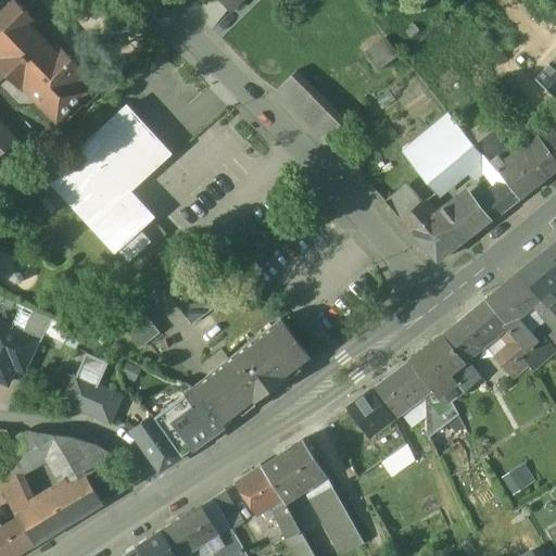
[(0,0),(0,153),(19,137),(0,115),(0,78),(8,73),(24,88),(25,86),(59,119),(89,89),(80,80),(90,71),(60,41),(57,43),(39,25),(41,23),(19,0),(2,0),(2,1),(1,0),(0,0)]
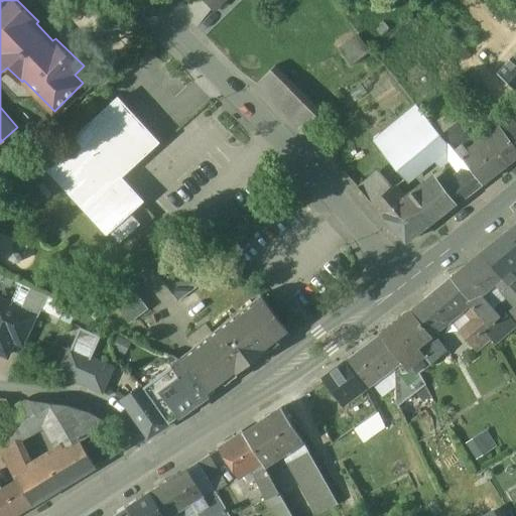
[(206,0),(215,9),(224,0),(206,0)]
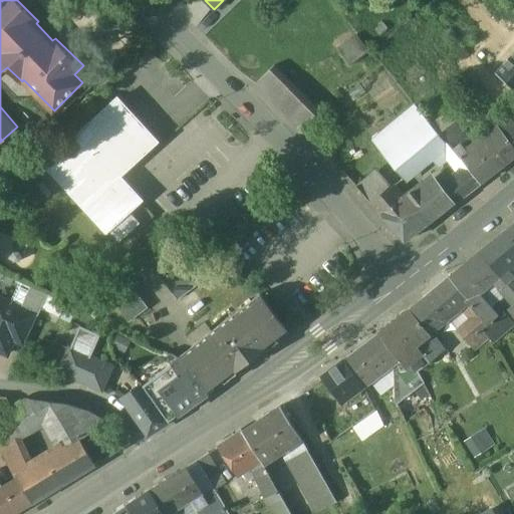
[(513,52),(495,74),(513,90),(513,52)]
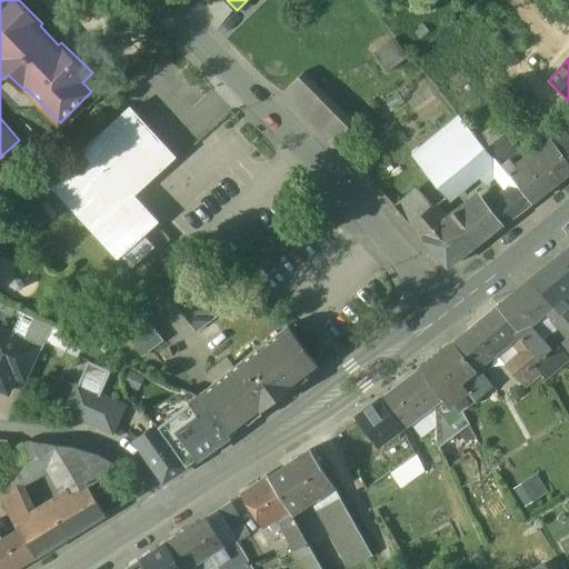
[(355,120),(305,72),(283,92),(335,141),(355,120)]
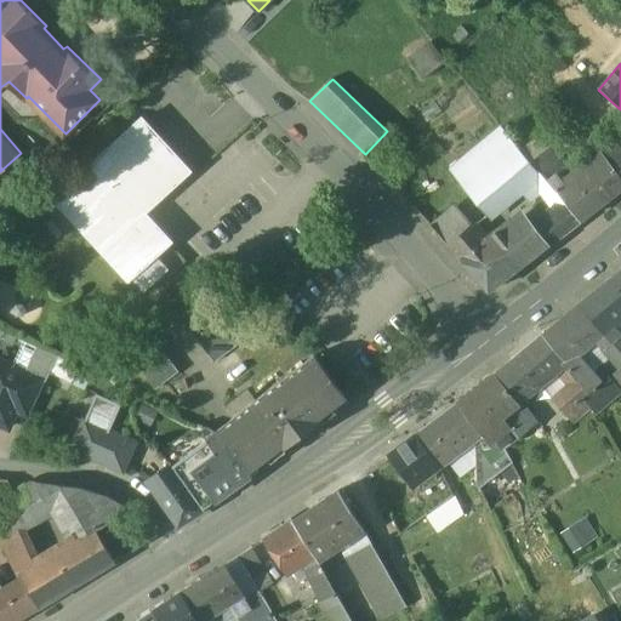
[(620,114),(603,130),(617,146),(620,149),(620,114)]
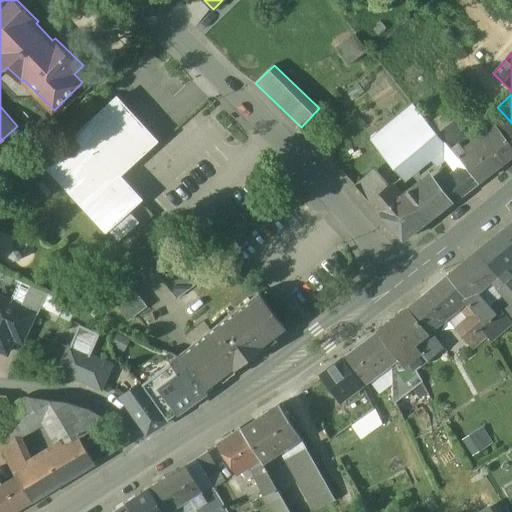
[(113,99),(46,161),(110,230),(141,202),(119,178),(155,145),(113,99)]
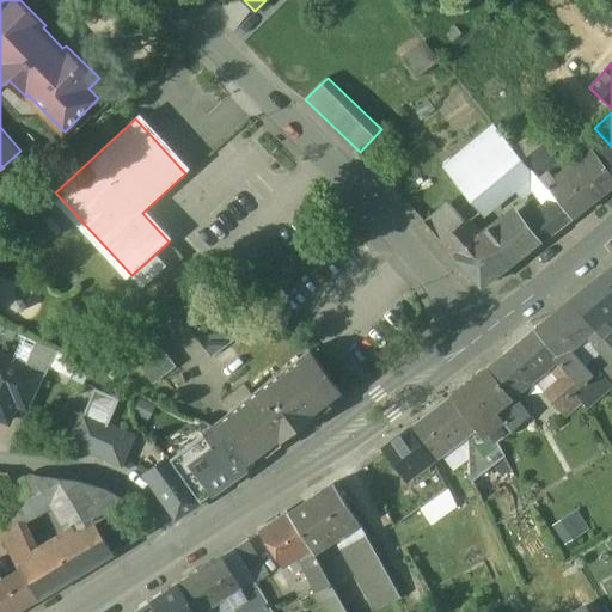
[(513,148),(495,127),(445,169),(481,212),(513,185),(531,171),(513,148)]
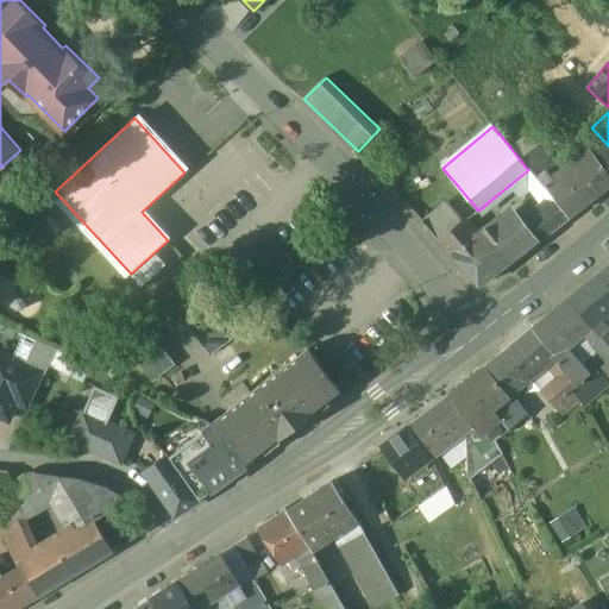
[(546,155),(528,133),(510,148),(528,170),(542,158),(546,155)]
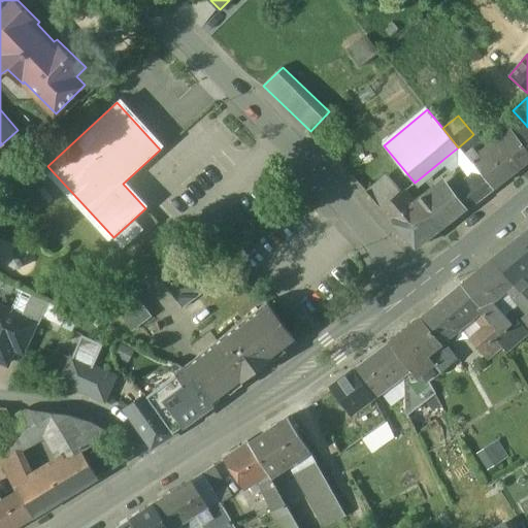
[(527,127),(525,124),(514,133),(527,151),(527,127)]
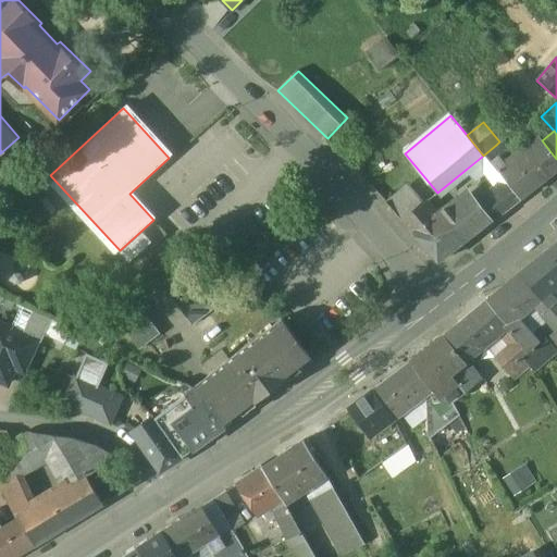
[(507,166),(500,172),(508,184),(520,198),(556,170),(556,159),(542,140),(507,166)]
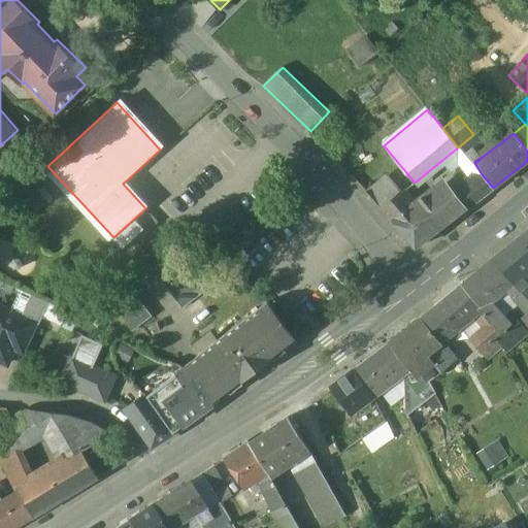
[(470,137),(458,147),(465,155),(473,149),(477,145),(470,137)]
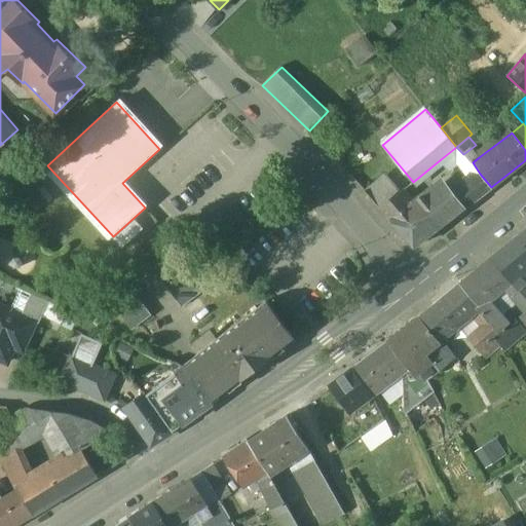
[(456,147),(441,159),(452,168),(459,162),(475,179),(480,174),(473,162),(463,154),(456,147)]
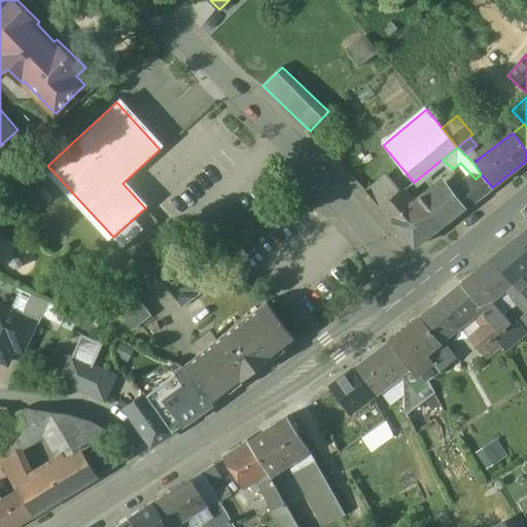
[(480,157),(472,148),(464,154),(473,163),(480,157)]
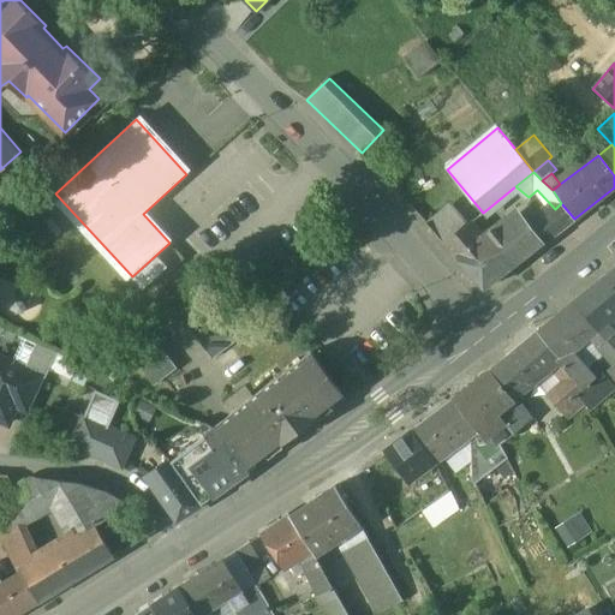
[(555,209),(530,227),(543,243),(574,219),(561,203),(555,209)]
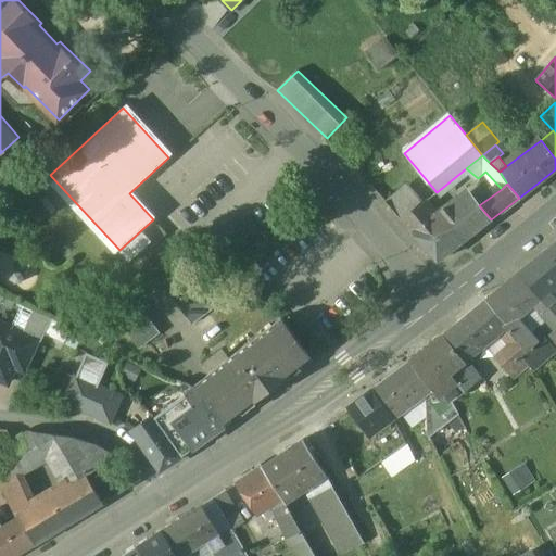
[(438,218),(436,215),(434,216),(413,234),(437,264),(491,219),(479,205),(469,193),(438,218)]
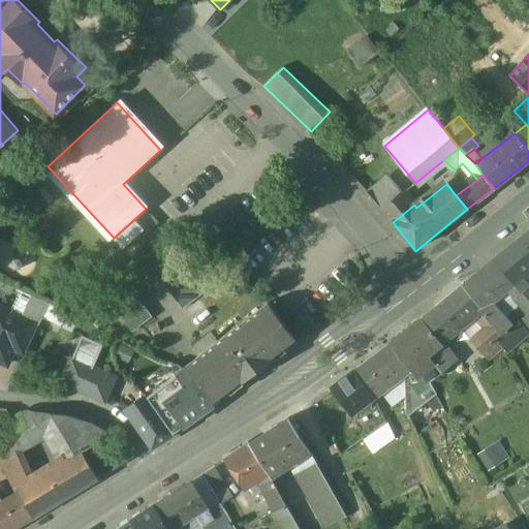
[(402,192),(381,209),(393,222),(413,206),(402,192)]
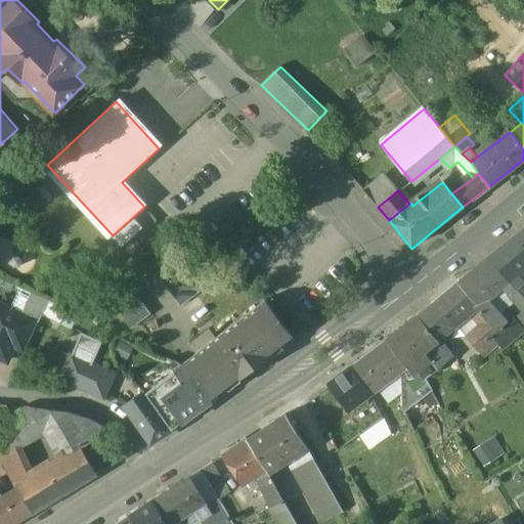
[(523,242),(516,233),(488,257),(510,280),(510,281),(515,277),(523,269),(523,242)]
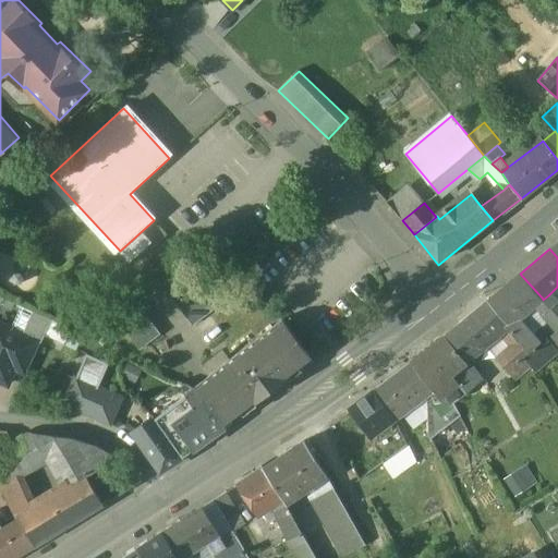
[(214,310),(174,258),(154,274),(193,326),(214,310)]
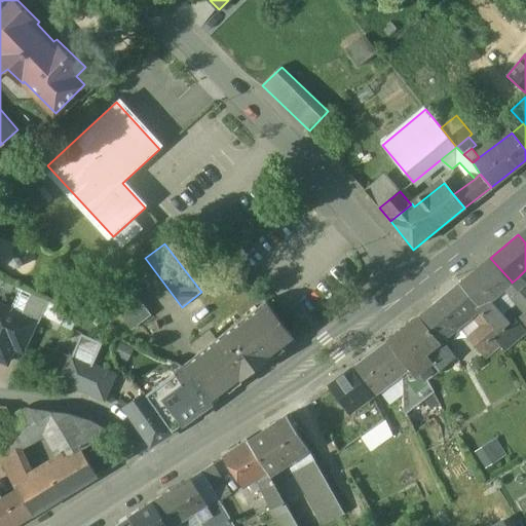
[(512,282),(490,258),(479,267),(498,292),(502,289),(512,282)]
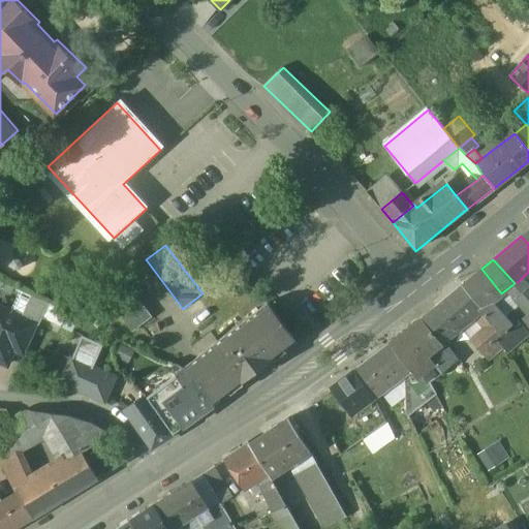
[(481,269),(461,285),(481,310),(491,302),(501,293),(481,269)]
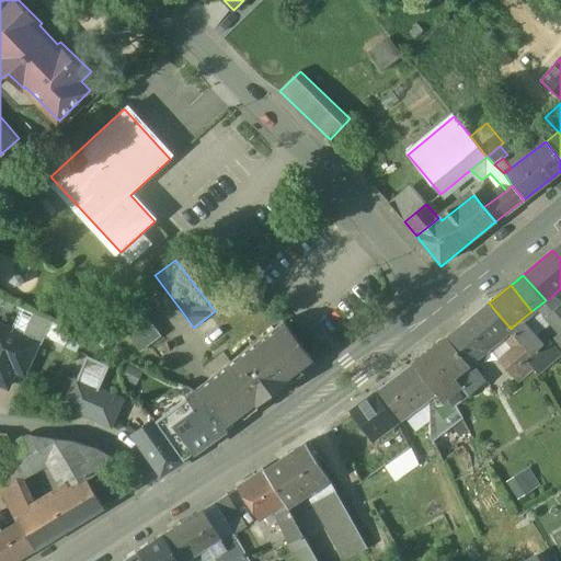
[(161,335),(129,294),(110,309),(140,351),(161,335)]
